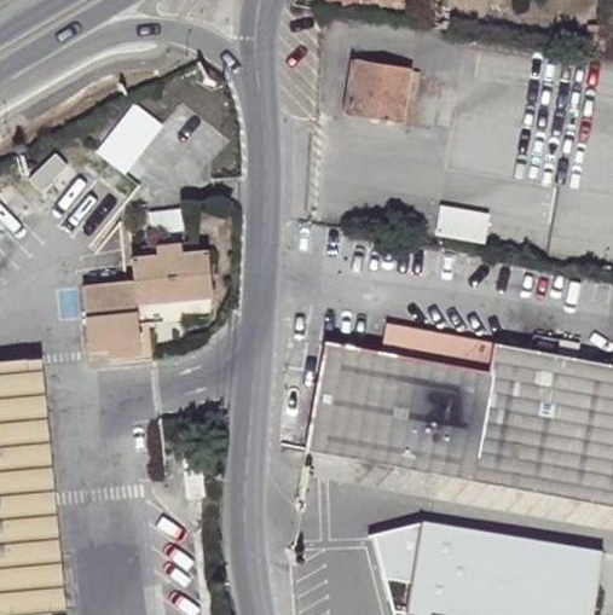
[(314,0),(318,12),(368,0),(369,0),(314,0)]
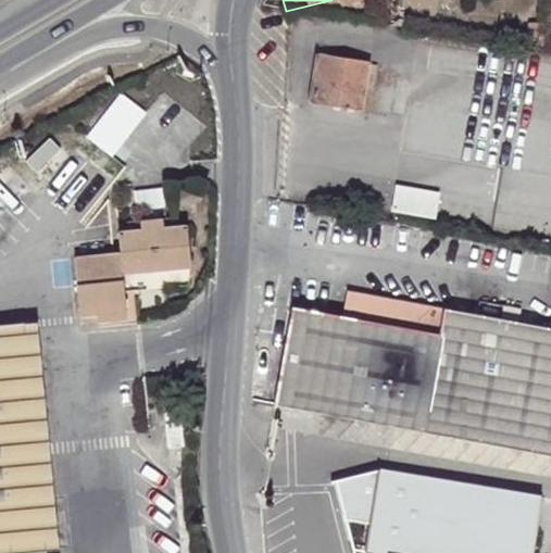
[(332,0),(330,0),(335,14),(357,8),(354,2),(360,0),(332,0)]
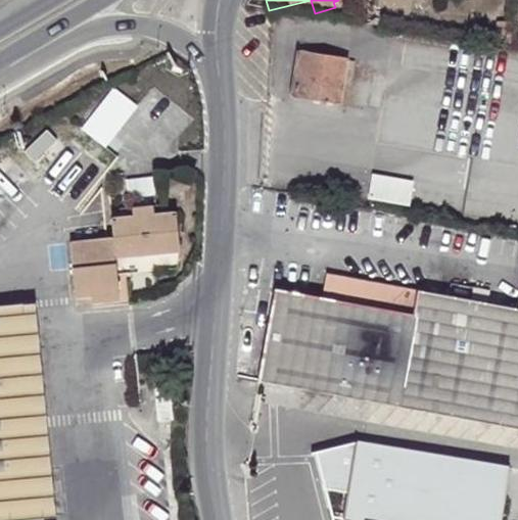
[(517,19),(511,19),(509,48),(517,49),(517,19)]
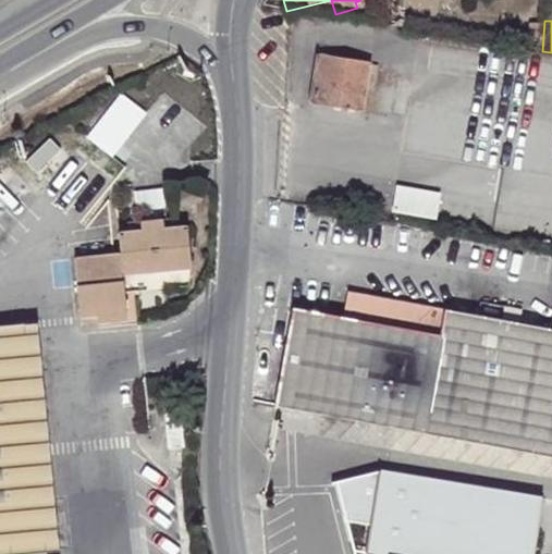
[(303,119),(369,131),(370,121),(353,117),(363,61),(311,51),(303,119)]
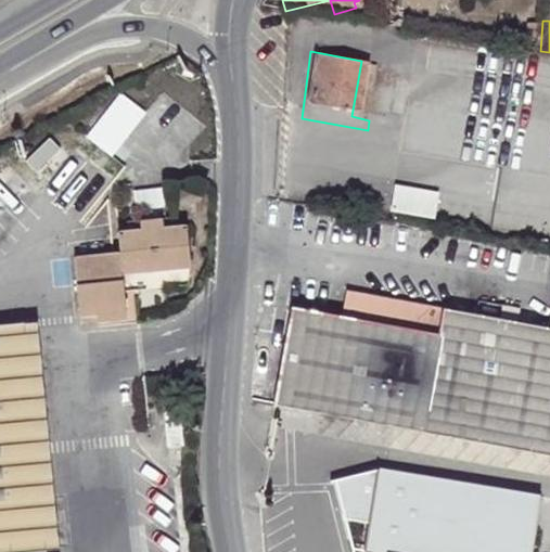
[(86,136),(111,156),(146,114),(122,93),(86,136)]
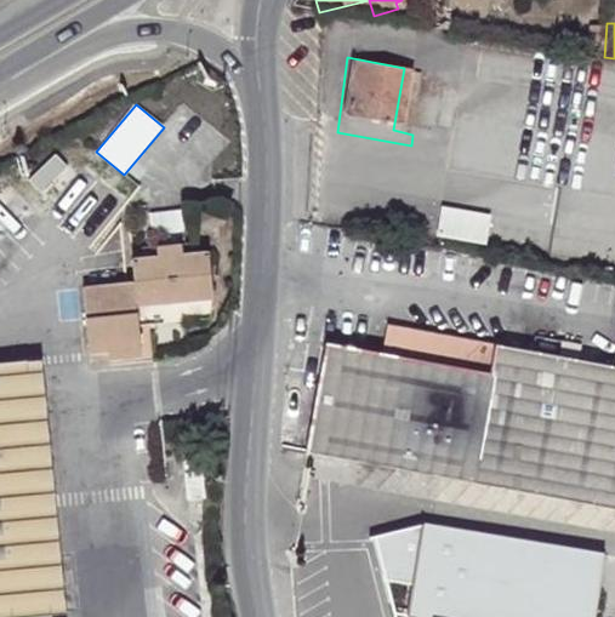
[(423,136),(413,135),(411,146),(422,147),(423,136)]
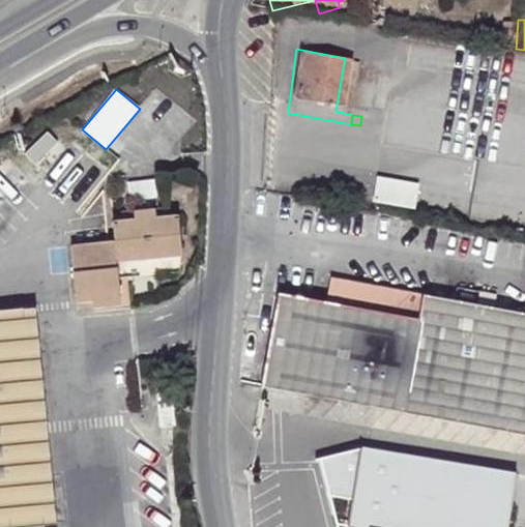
[(378,178),(375,202),(415,208),(418,184),(378,178)]
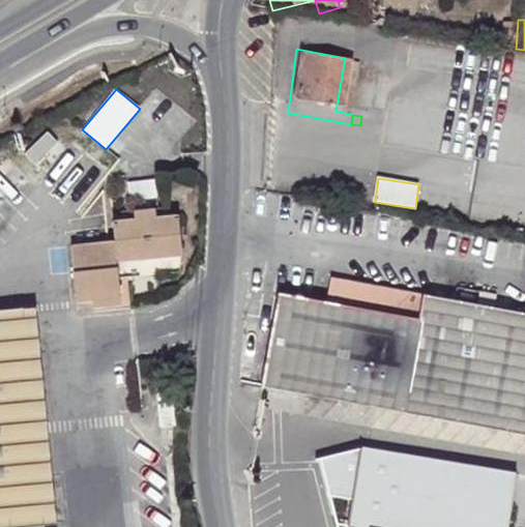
[(70,250),(75,297),(91,296),(91,305),(116,304),(113,262),(180,257),(177,222),(153,225),(152,214),(129,217),(129,226),(111,226),(111,246),(70,250)]
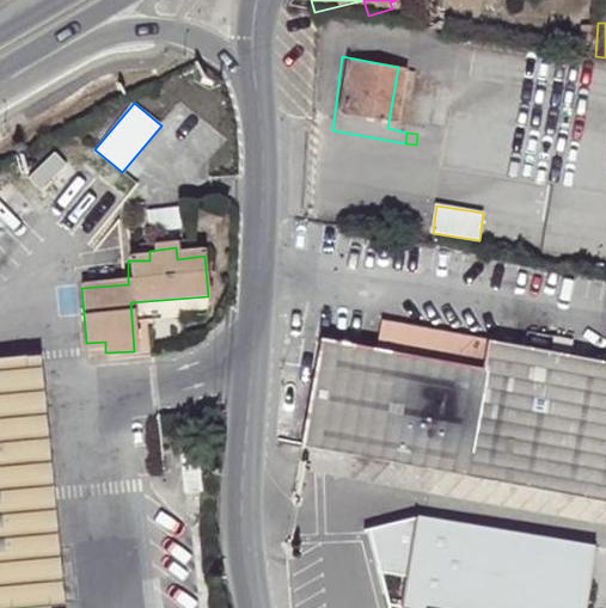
[(604,497),(605,497),(605,356),(489,336),(485,366),(323,333),(301,446),(411,464),(515,480),(604,497)]
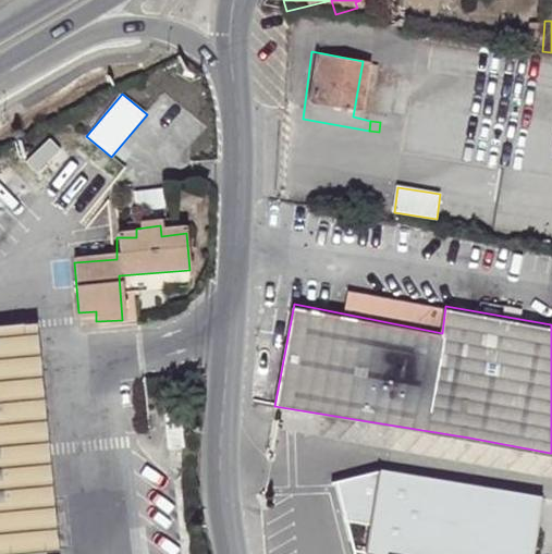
[(96,311),(78,312),(77,322),(96,321),(96,311)]
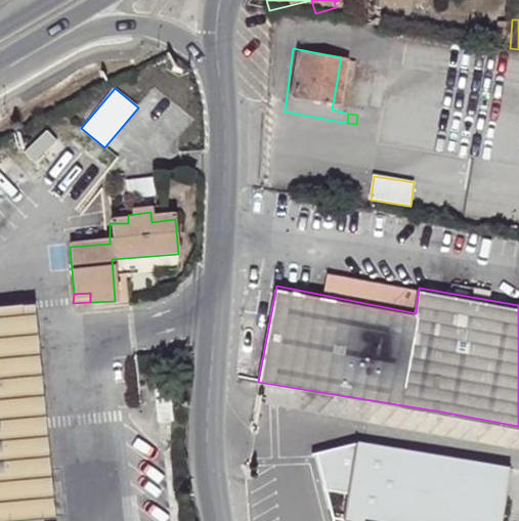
[(34,300),(0,303),(0,517),(56,511),(34,300)]
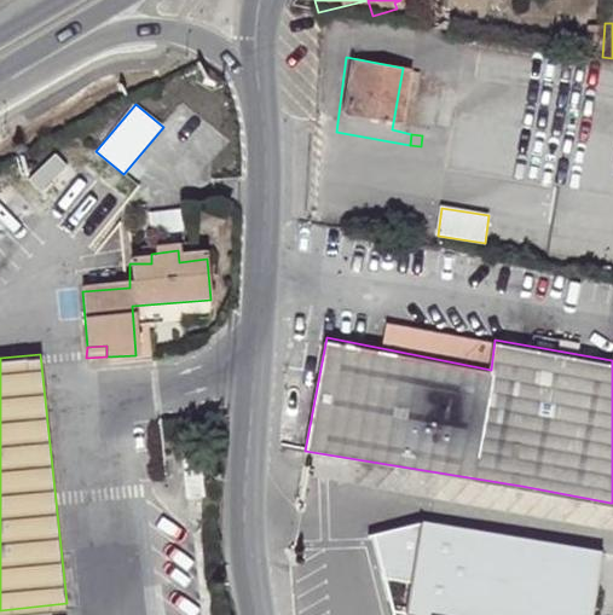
[(402,611),(417,521),(363,538),(387,614),(417,614),(402,611)]
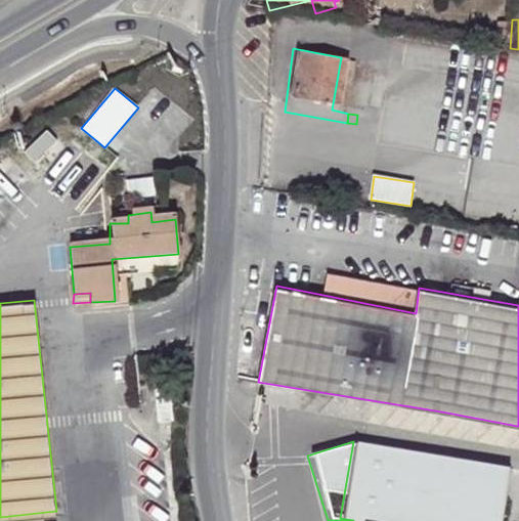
[(494,520),(504,465),(353,441),(340,518),(353,520),(494,520)]
